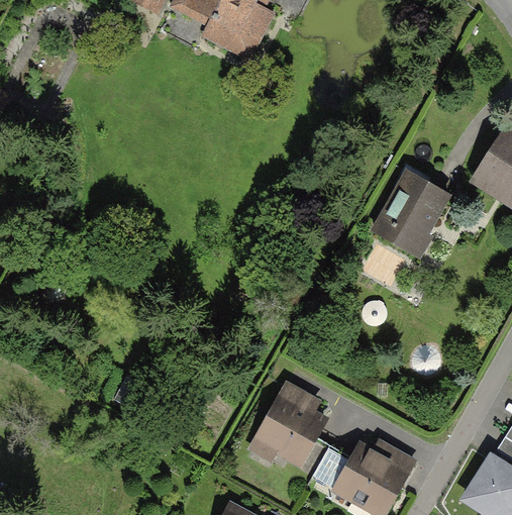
[(186,0),(212,13),(201,33),(244,56),(268,12),(249,3),(251,0),(186,0)]
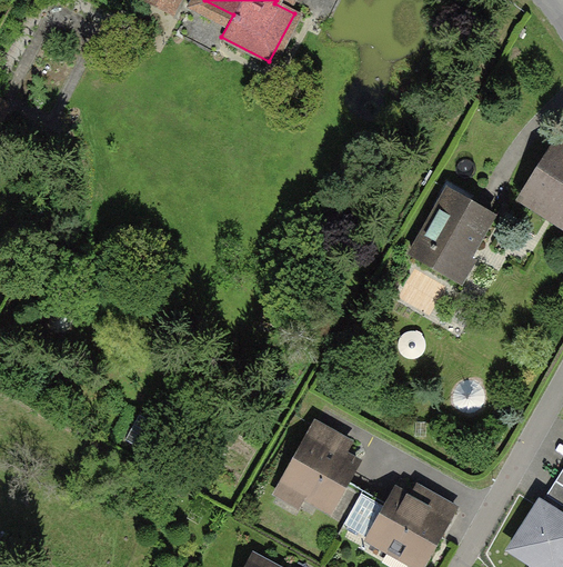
[(562,136),(559,133),(519,204),(562,228),(562,136)]
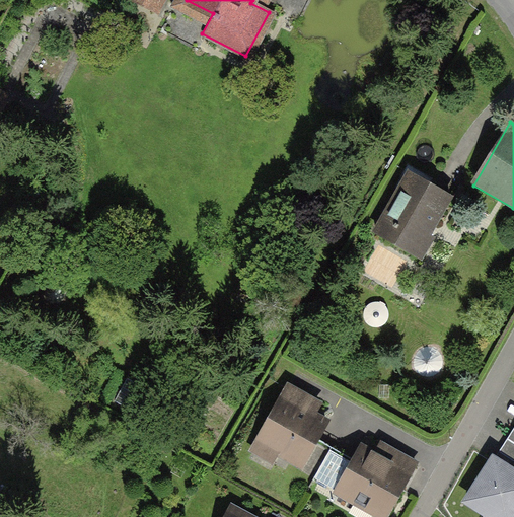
[(420,259),(452,196),(409,173),(376,236),(420,259)]
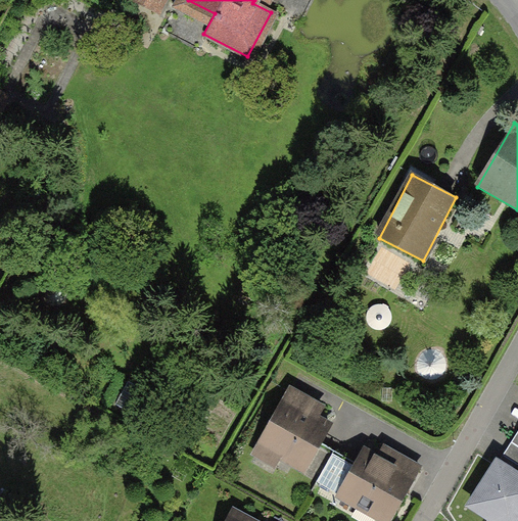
[(331,425),(280,399),(253,455),(304,479),(331,425)]
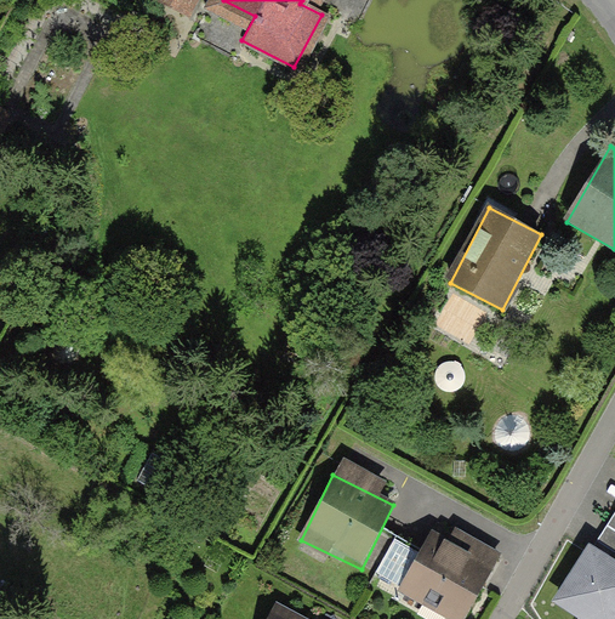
[(468,618),(496,564),(428,529),(396,591),(449,618),(468,618)]
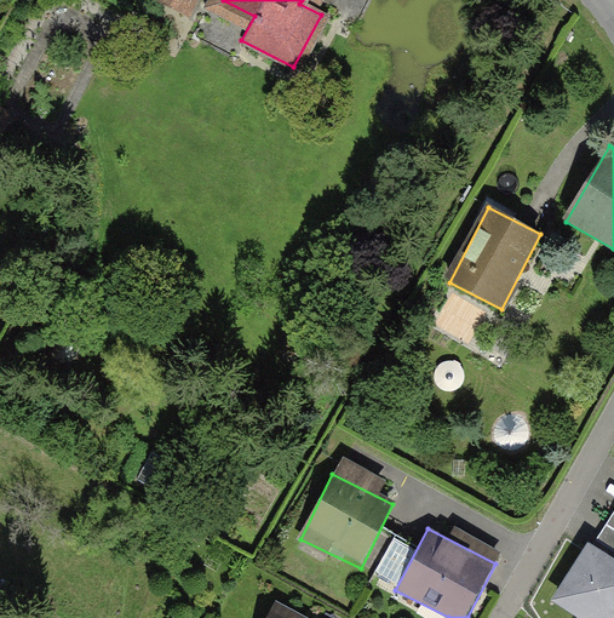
[(390,536),(376,571),(397,579),(412,544),(390,536)]
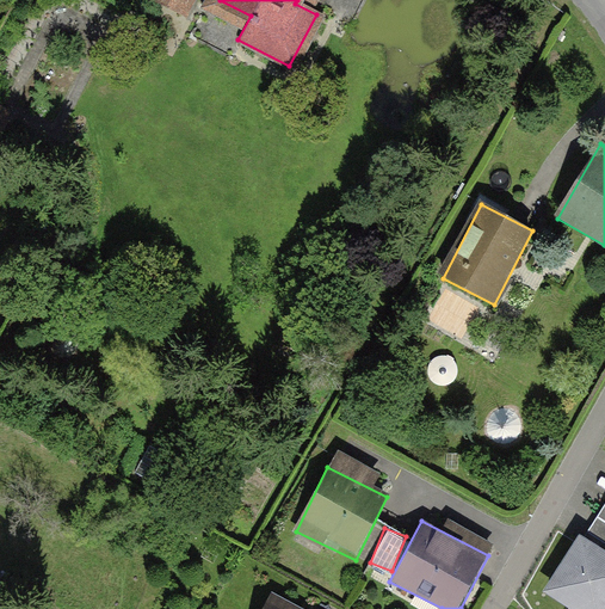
[(603,608),(604,607),(604,551),(579,534),(541,594),(565,608),(603,608)]
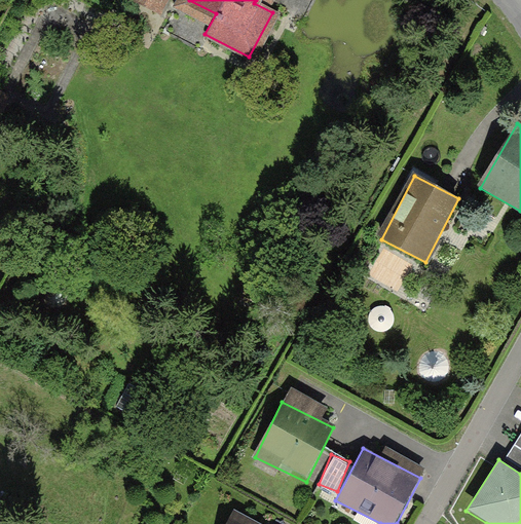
[(263,523),(233,509),(224,523),(263,523)]
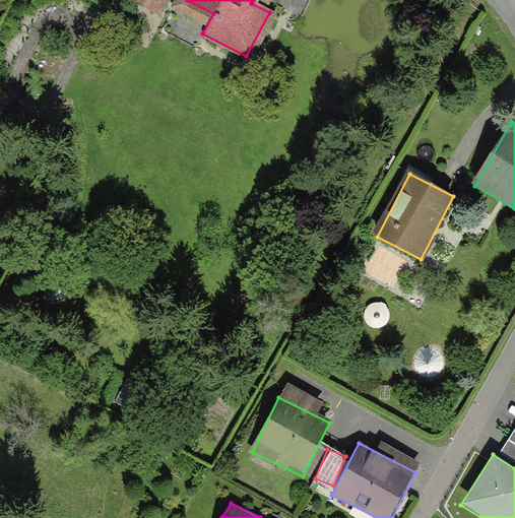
All buildings are outlined.
